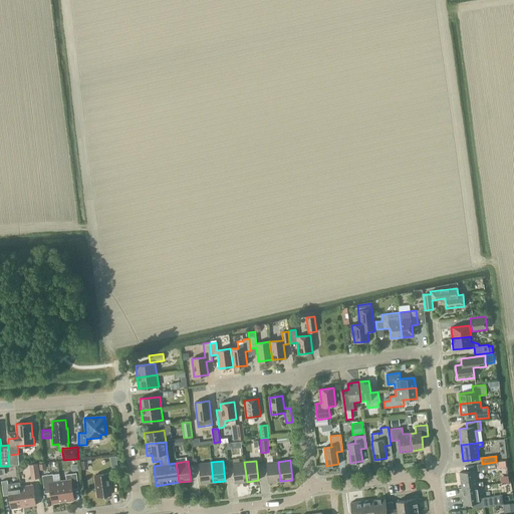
[(202,484),(213,482),(211,462),(199,464),(202,484)]
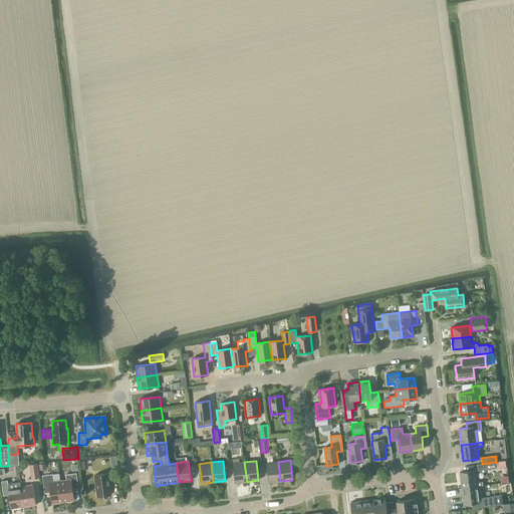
[(235,483),(247,482),(244,462),(233,463),(235,483)]
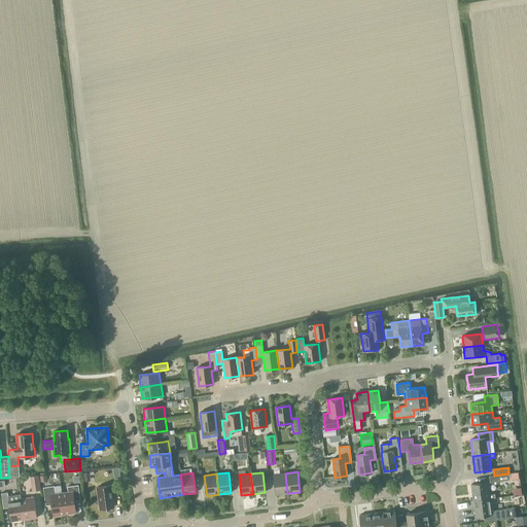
[(276,495),(287,493),(285,473),(273,475),(276,495)]
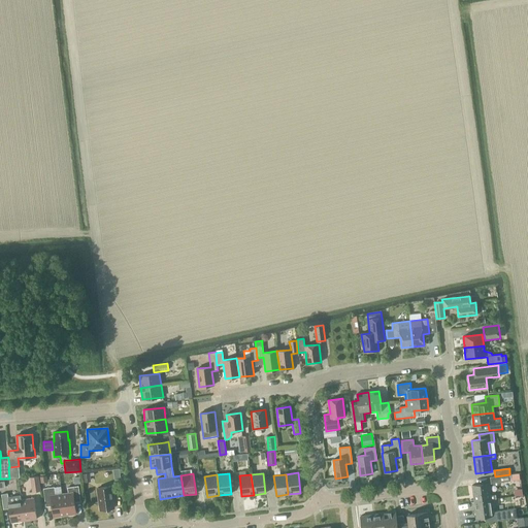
[(491,484),(510,481),(509,474),(495,476),(490,477),(491,484)]
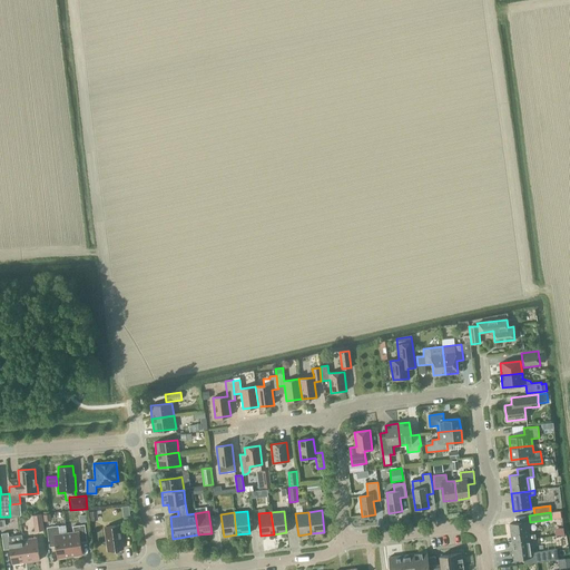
[(45,530),(41,514),(32,516),(35,531),(45,530)]
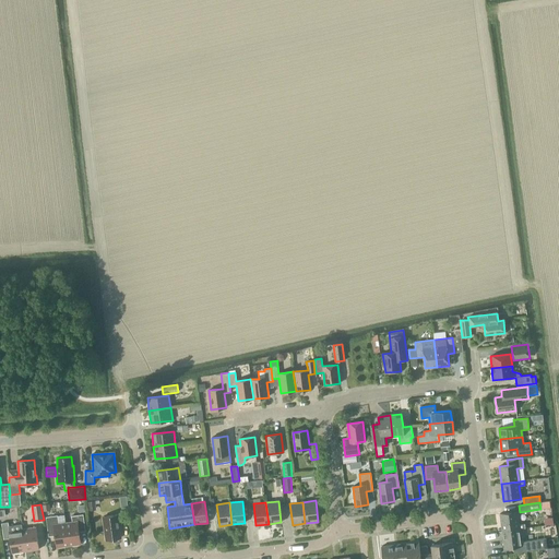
[(502,531),(520,528),(525,528),(524,524),(519,525),(518,511),(499,514),(502,531)]
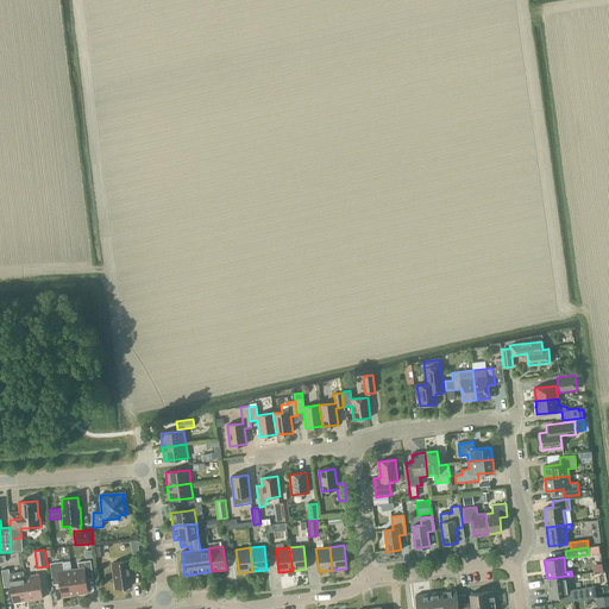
[(86,579),(93,579),(90,560),(77,563),(79,569),(71,570),(75,595),(88,592),(86,579)]
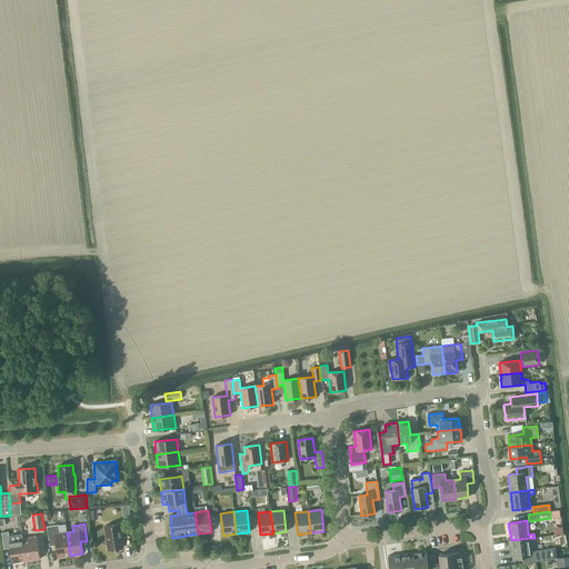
[(70,556),(67,532),(60,533),(59,525),(47,527),(49,546),(56,546),(58,557),(70,556)]
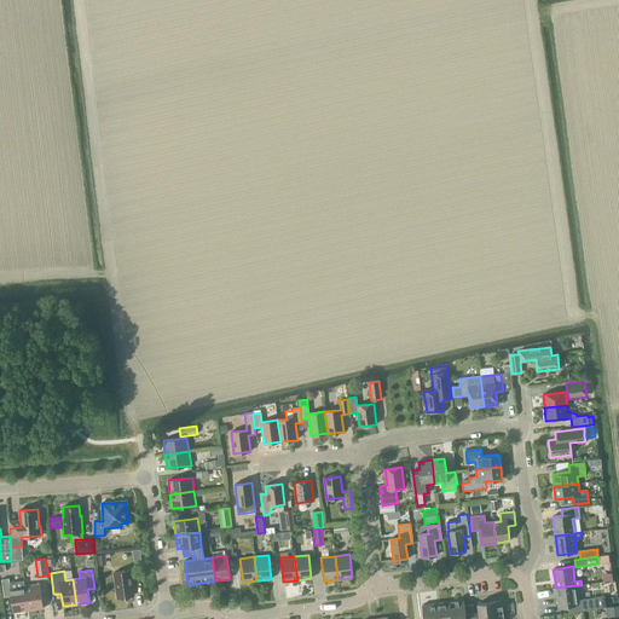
[(117,599),(134,596),(131,571),(114,573),(117,599)]
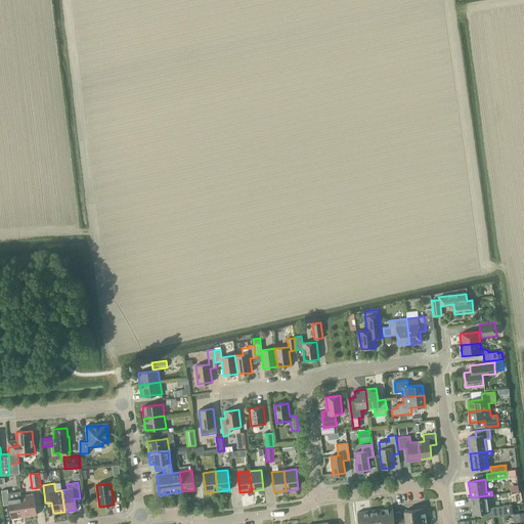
[(24,517),(20,496),(20,491),(8,493),(7,489),(1,490),(3,506),(9,505),(11,519),(24,517)]
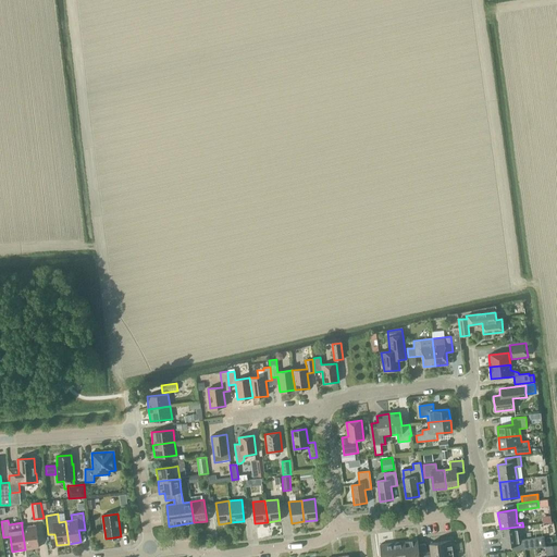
[(25,549),(39,547),(36,525),(22,528),(25,549)]
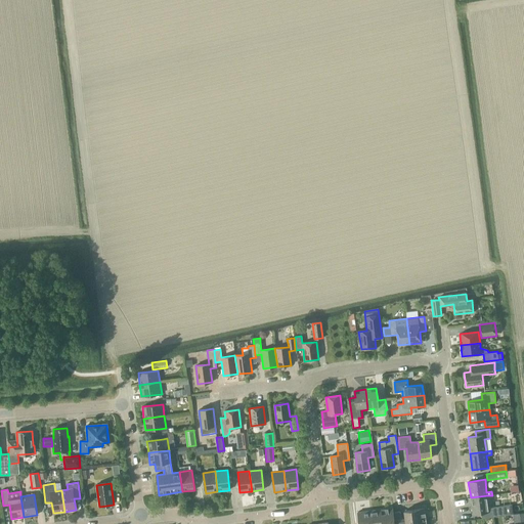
[(487,495),(471,497),(473,514),(481,513),(481,519),(513,515),(519,514),(518,505),(512,506),(512,505),(488,508),(487,495)]
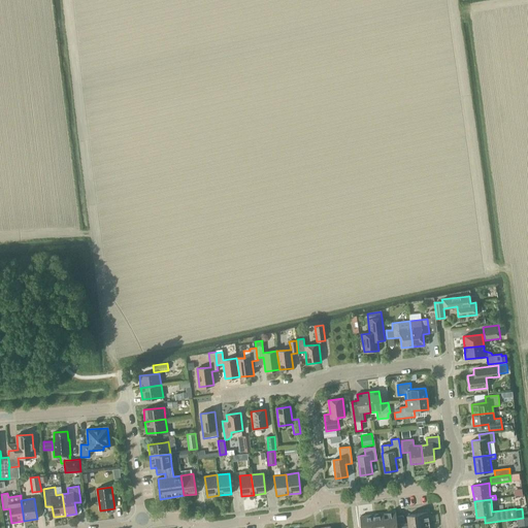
[(385,527),(429,527),(429,524),(428,513),(407,515),(408,523),(404,523),(403,516),(396,517),(395,512),(384,514),(385,527)]
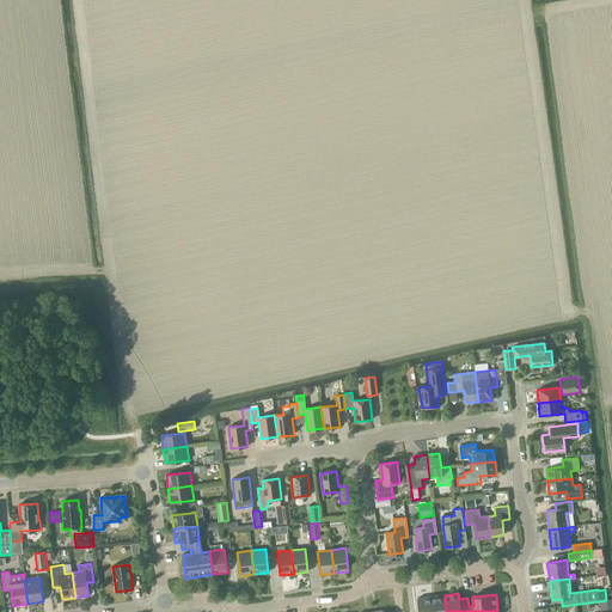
[(433,611),(446,611),(445,595),(432,597),(433,611)]
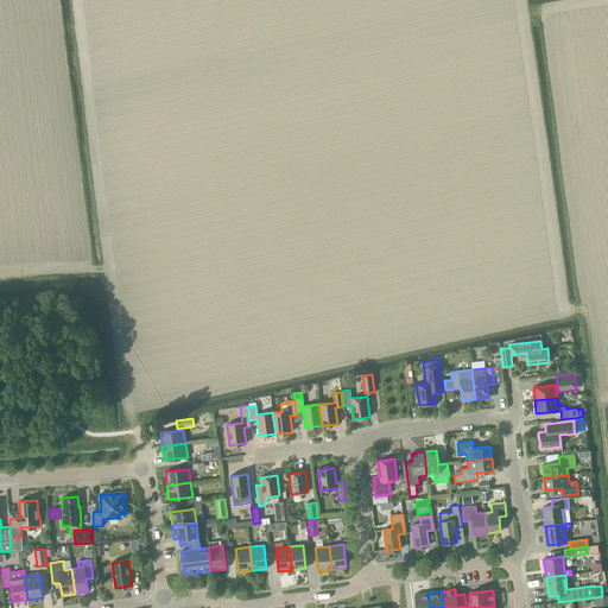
[(416,607),(430,607),(429,593),(415,595),(416,607)]
